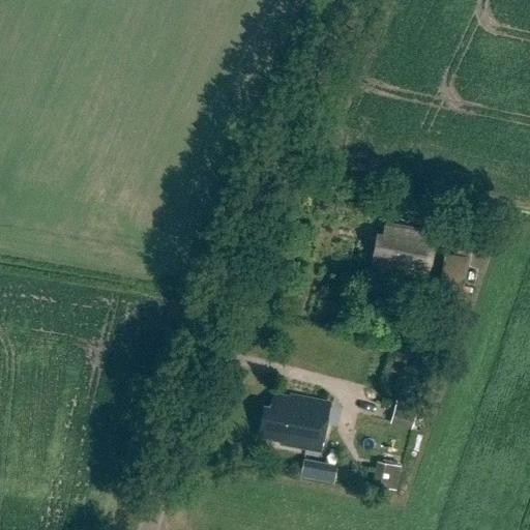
[(394,273),(428,280),(436,232),(386,223),(383,236),(377,234),(371,266),(394,271),(394,273)]
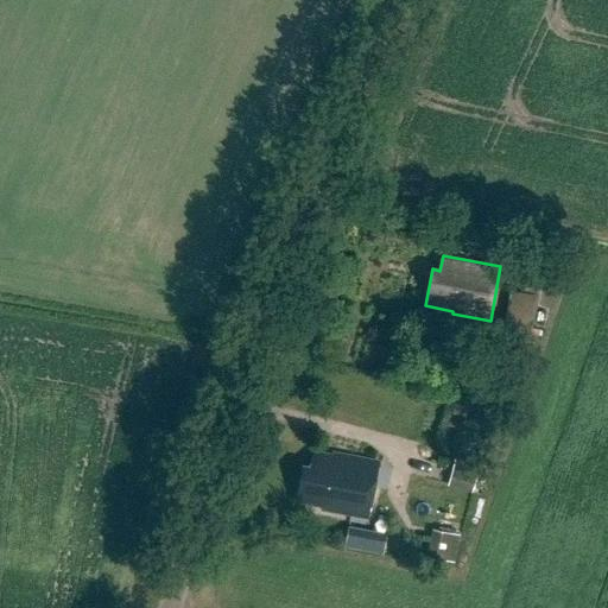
[(534,329),(542,295),(511,289),(504,323),(534,329)]
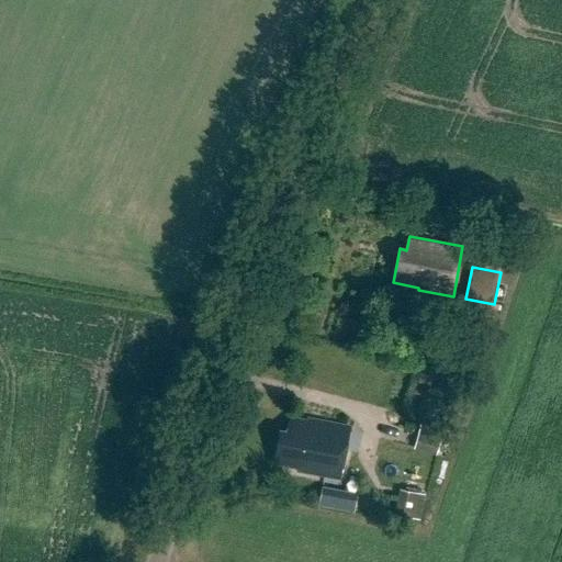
[(300,468),(299,470),(339,478),(349,428),(308,420),(308,423),(291,419),(288,433),(281,431),(274,462),(300,468)]
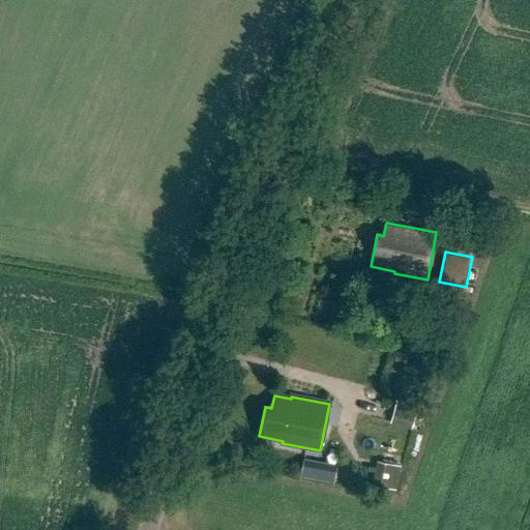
[(419,406),(398,401),(391,424),(412,431),(419,406)]
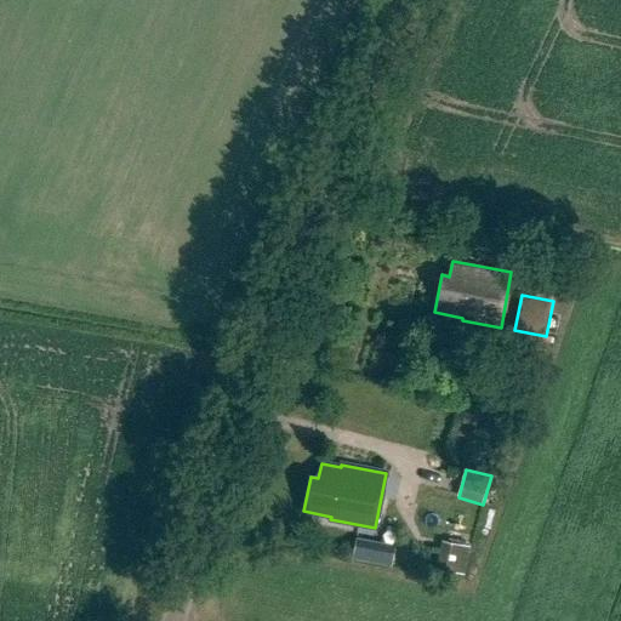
[(352,558),(391,568),(398,543),(358,534),(352,558)]
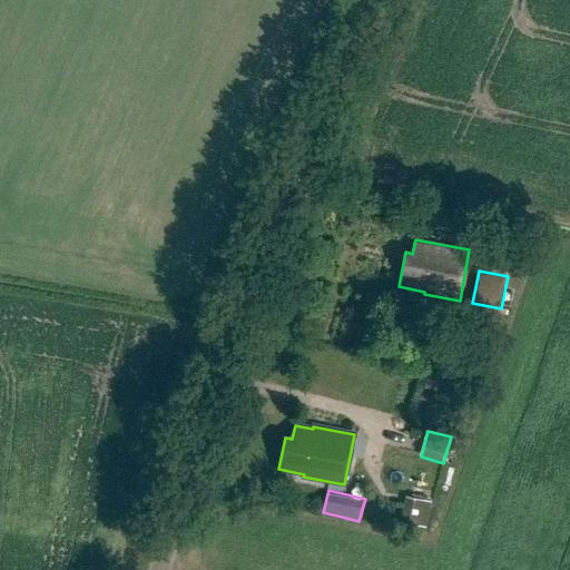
[(431,500),(405,495),(401,522),(425,527),(431,500)]
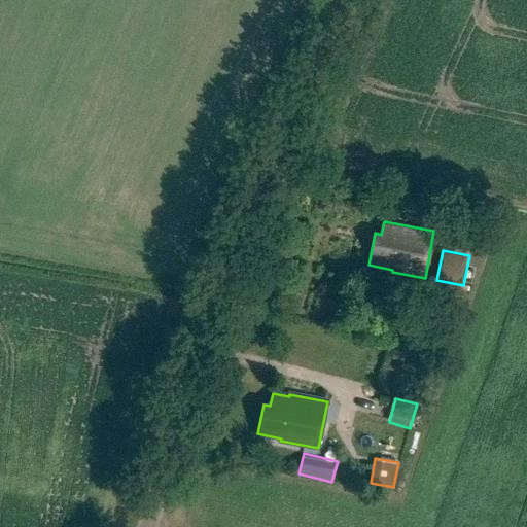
All buildings are outlined.
